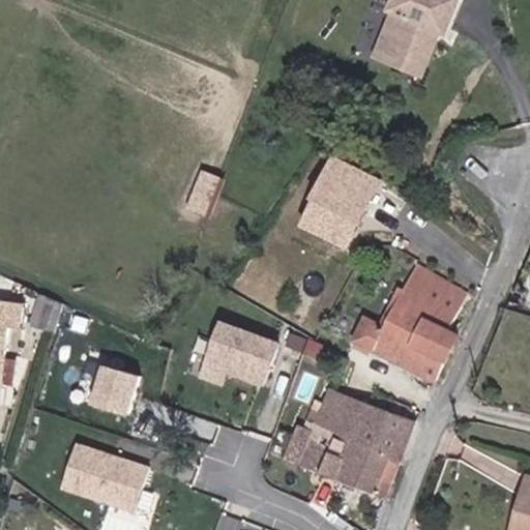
[(467,15),(435,0),(402,0),(394,16),(401,18),(389,46),(399,49),(391,66),(429,82),(446,37),(457,41),(467,15)]
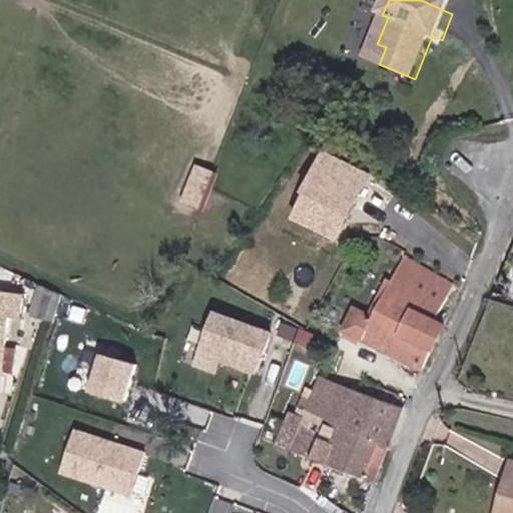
[(421,0),(452,14),(456,1),(452,0),(421,0)]
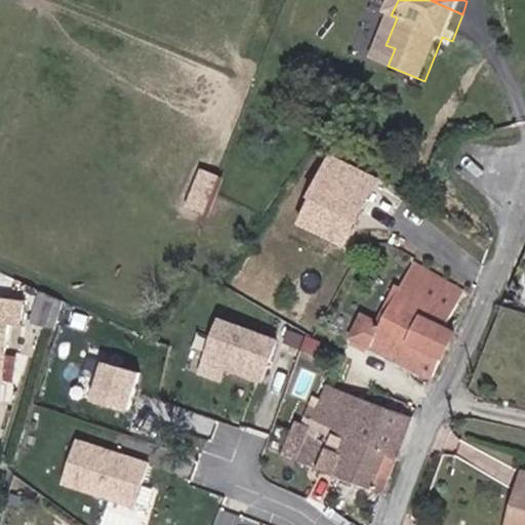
[(386,45),(379,63),(388,66),(395,48),(386,45)]
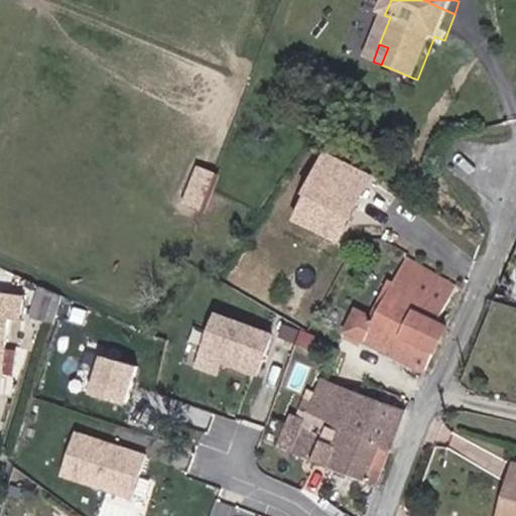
[(210,206),(225,170),(211,164),(196,200),(210,206)]
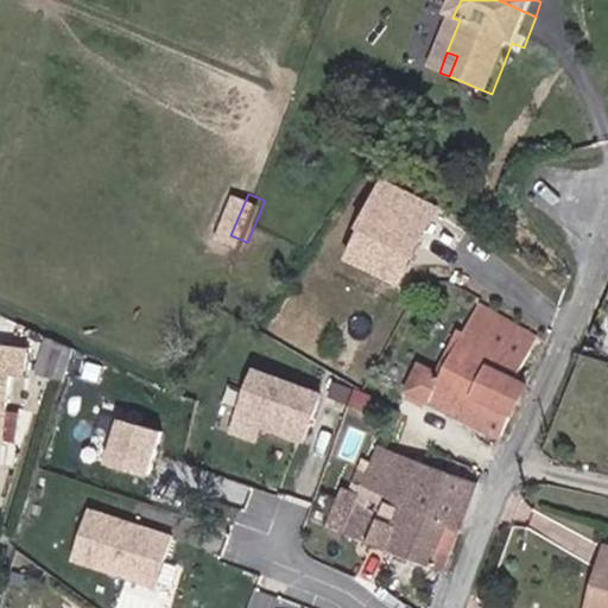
[(405,207),(432,227),(441,219),(444,215),(417,194),(405,207)]
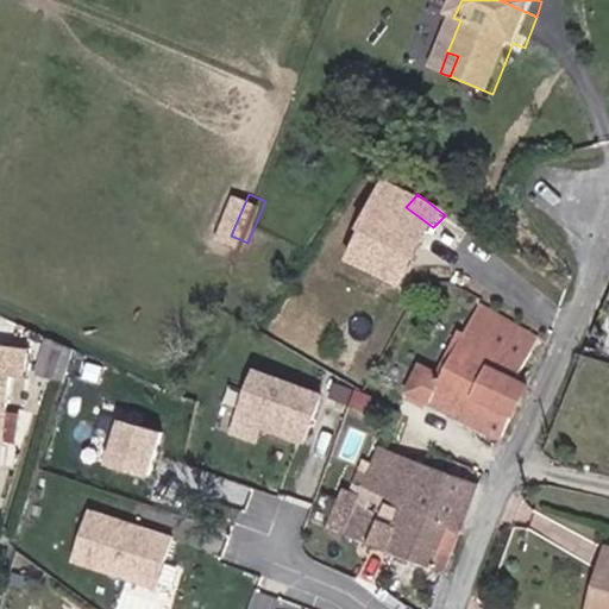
[(446,262),(458,248),(433,227),(406,207),(393,221),(446,262)]
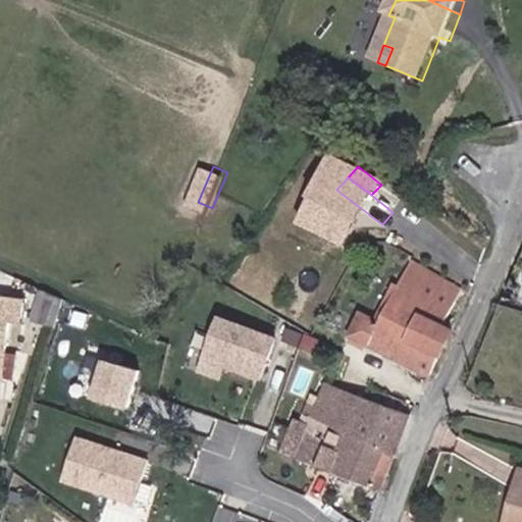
[(401,203),(378,188),(371,195),(393,212),(401,203)]
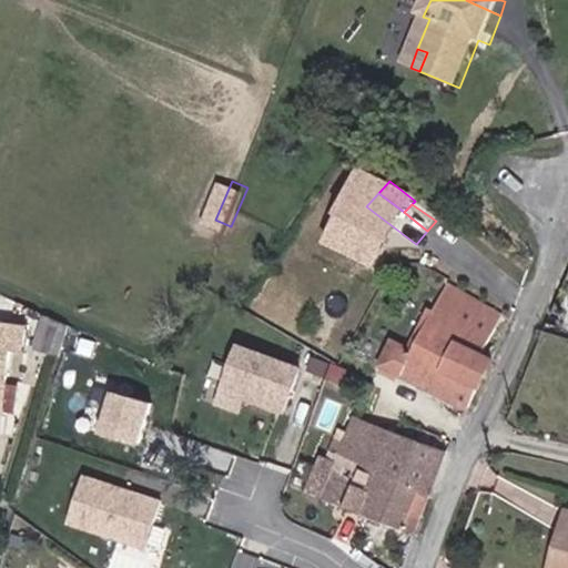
[(469,407),(480,386),(437,364),(453,336),(483,352),(501,315),(448,284),(418,354),(397,342),(385,364),(469,407)]
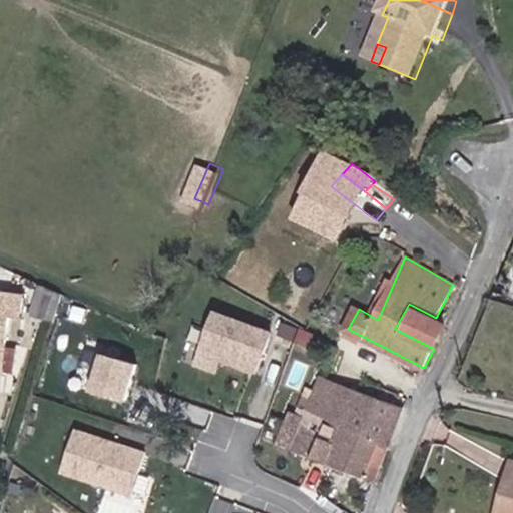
[(39,318),(56,326),(65,293),(48,286),(39,318)]
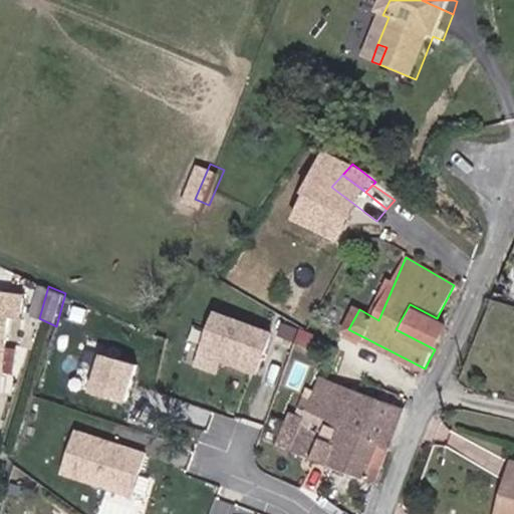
[(0,390),(3,391),(4,369),(18,371),(19,350),(8,349),(10,316),(23,316),(24,296),(0,294),(0,390)]
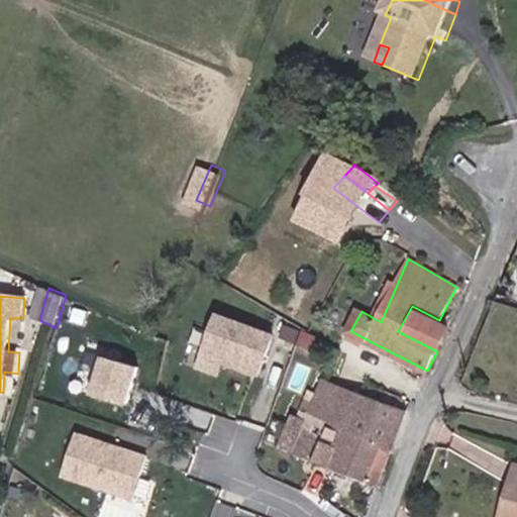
[(398,331),(437,351),(450,327),(439,320),(412,306),(398,331)]
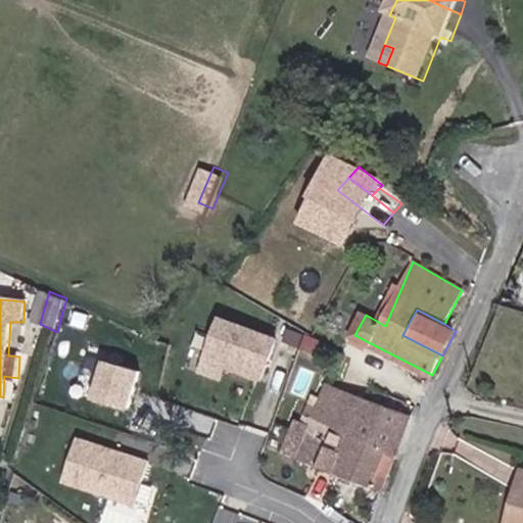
[(278,339),(215,318),(195,373),(222,382),(226,372),(262,384),(278,339)]
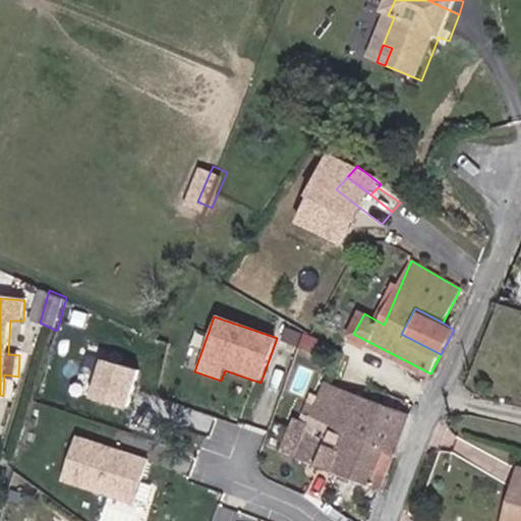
[(138,371),(100,360),(88,400),(126,412),(138,371)]
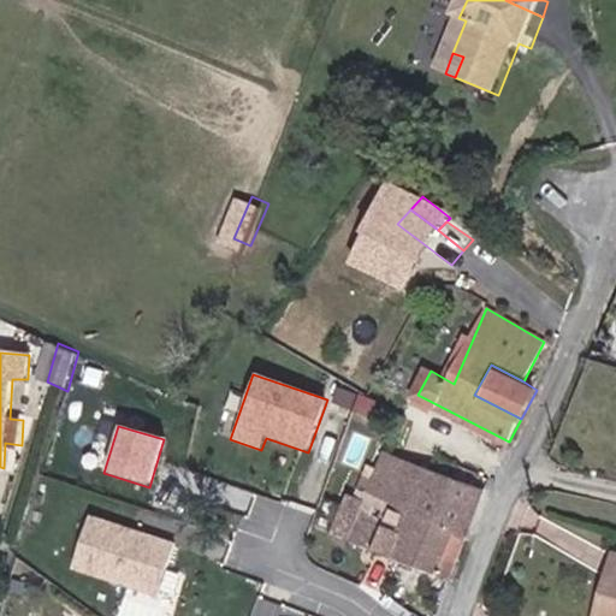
[(436,469),(420,511),(454,526),(468,532),(477,515),(458,508),(468,483),(455,477),(460,462),(440,454),(436,469)]
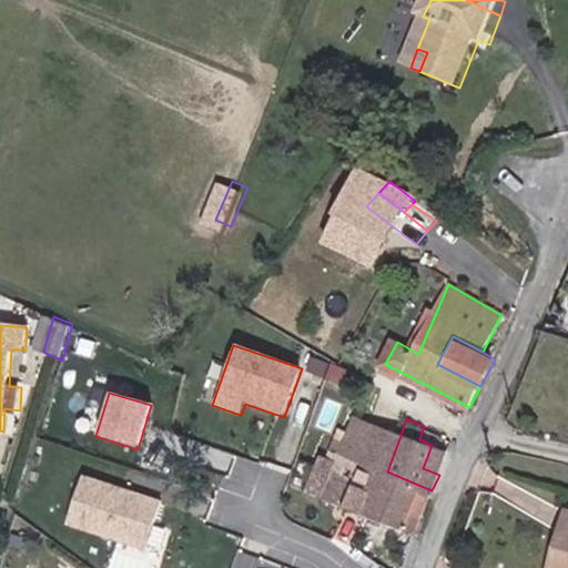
[(402,433),(377,422),(367,447),(362,462),(387,472),(402,433)]
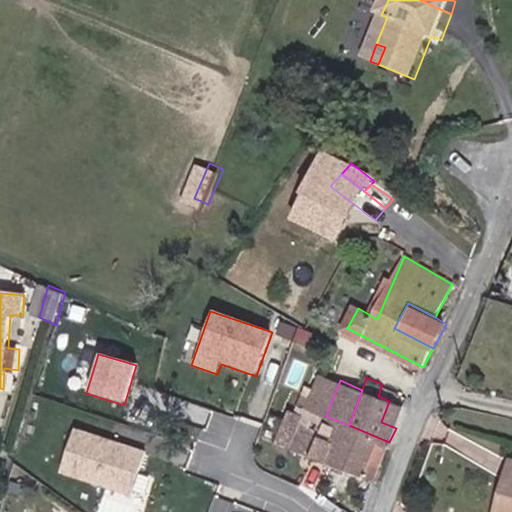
[(336,464),(349,425),(326,416),(331,403),(312,396),(292,447),(336,464)]
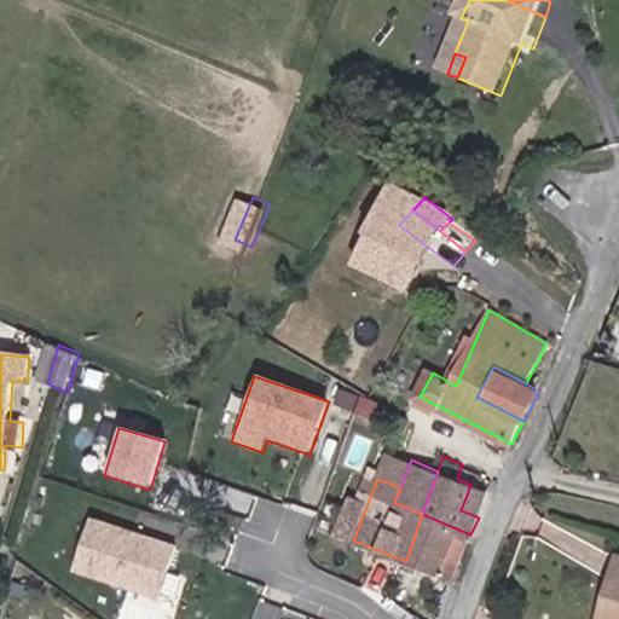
[(456,528),(422,514),(406,561),(438,574),(456,528)]
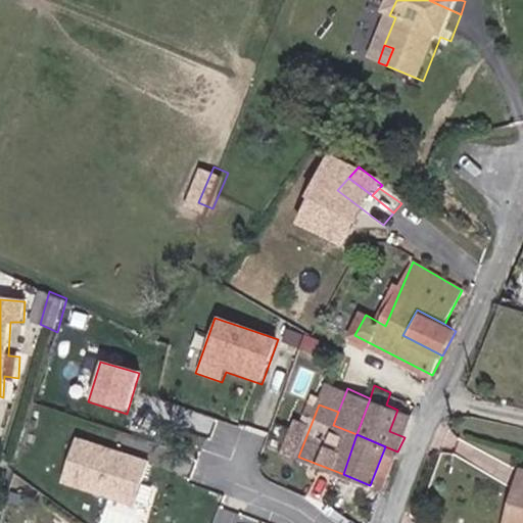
[(149,462),(74,438),(60,483),(135,507),(149,462)]
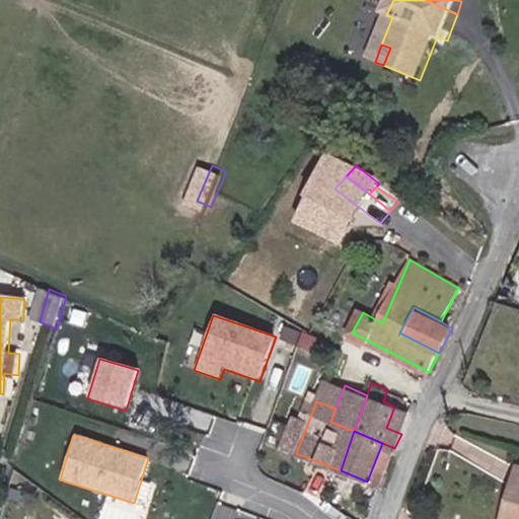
[(507,518),(518,518),(518,471),(505,518),(507,518)]
